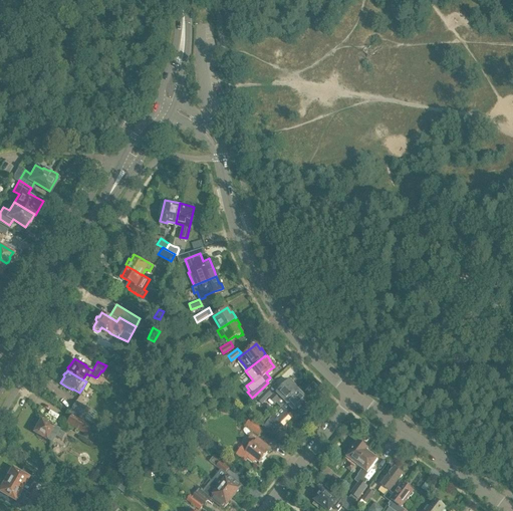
[(272,393),(269,397),(274,402),(275,402),(280,406),(285,401),(297,389),(288,380),(278,390),(277,389),(272,393)]
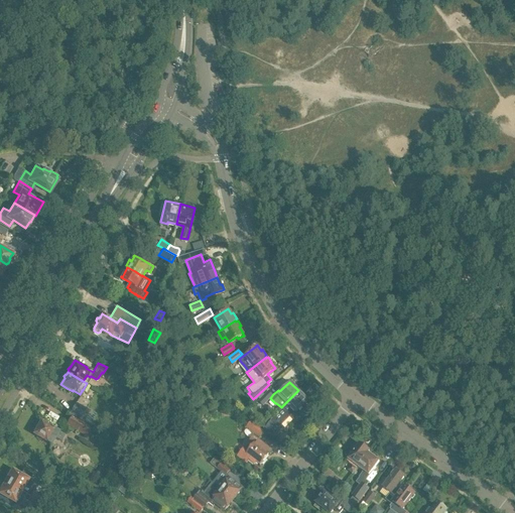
[(263,402),(273,393),(268,388),(259,397),(263,402)]
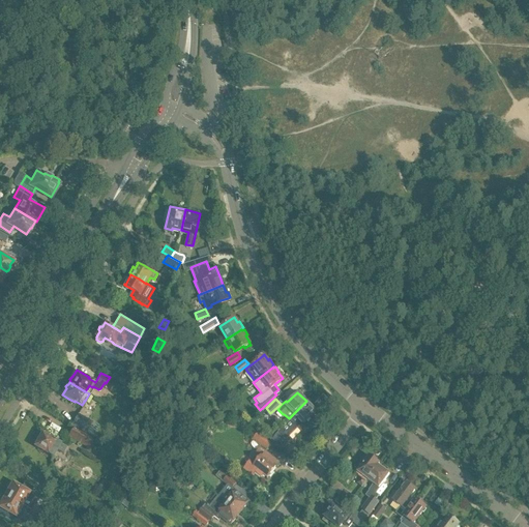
[(289,419),(280,429),(288,435),(296,427),(298,429),(299,430),(301,430),(303,430),(304,429),(314,418),(311,415),(316,410),(306,401),(294,413),(289,418),(289,419)]
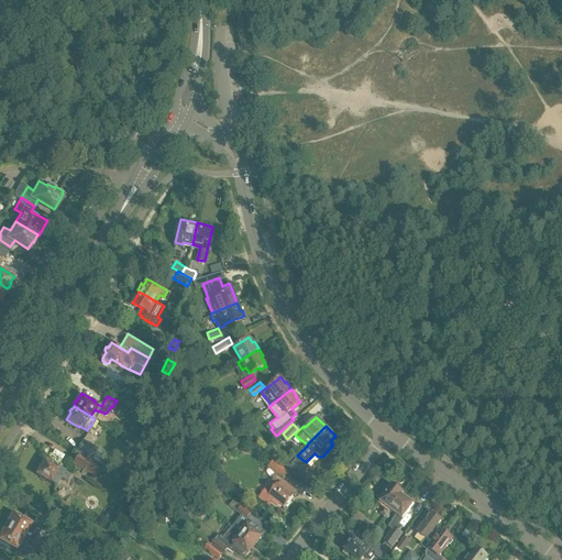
[(90,458),(98,446),(83,438),(76,450),(90,458)]
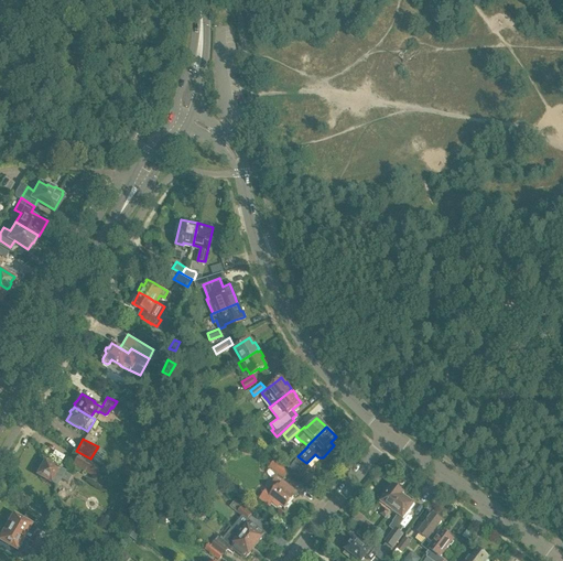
[(77,452),(72,463),(94,476),(100,465),(77,452)]
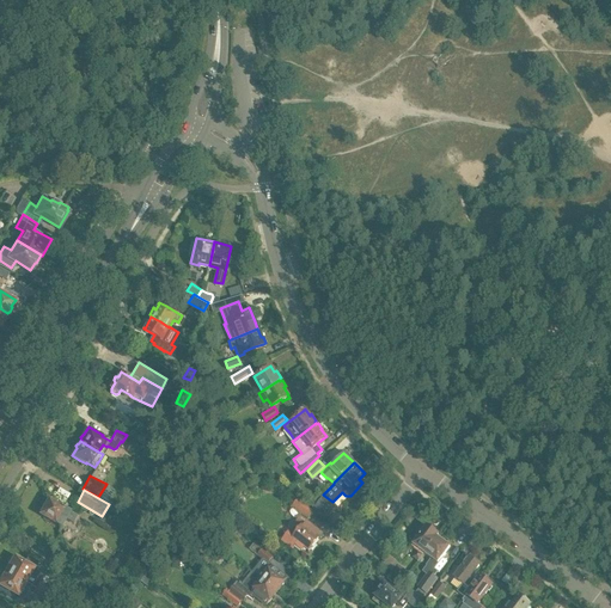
[(323,495),(315,505),(317,508),(316,509),(323,515),(323,514),(327,515),(335,504),(333,502),(323,495)]
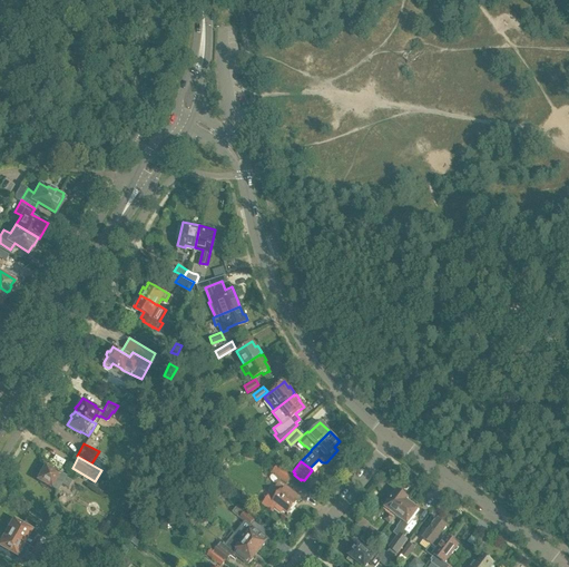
[(271,469),(285,481),(292,475),(277,462),(271,469)]
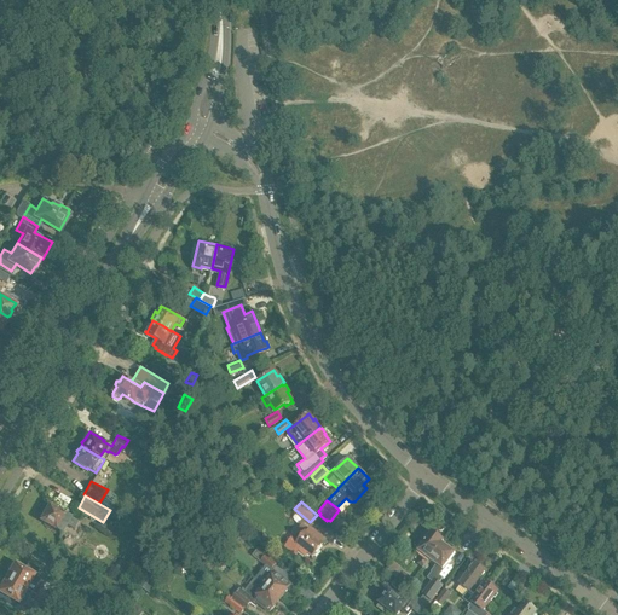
[(73,527),(78,520),(48,504),(39,518),(56,528),(61,520),(73,527)]
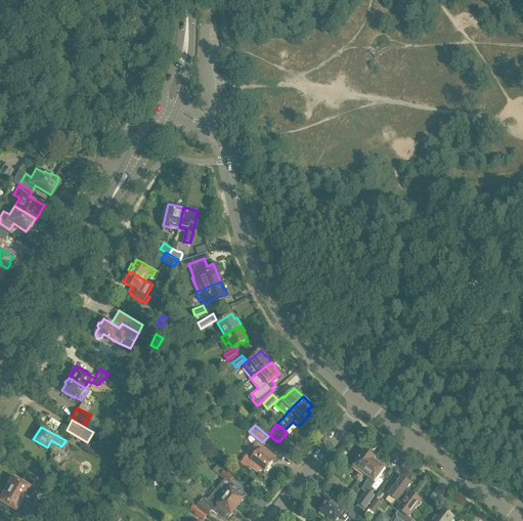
[(264,471),(275,457),(261,445),(256,441),(250,448),(255,452),(252,457),(247,452),(240,462),(250,469),(252,466),(258,470),(260,467),(264,471)]
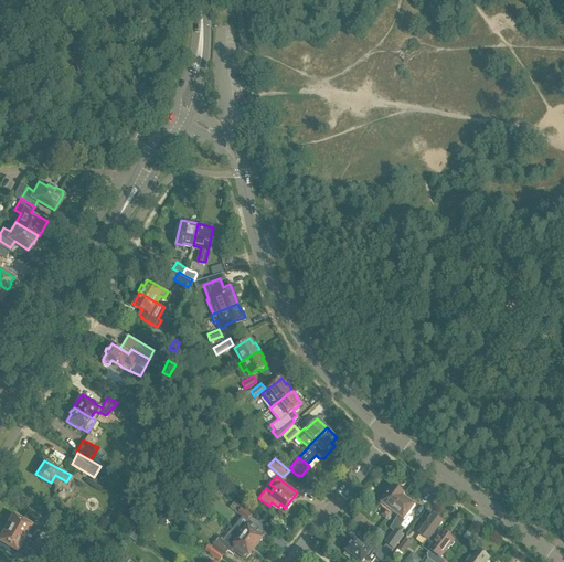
[(386,492),(379,504),(384,508),(381,513),(385,517),(391,509),(391,510),(403,495),(404,492),(392,485),(392,486),(387,484),(383,489),(386,492)]
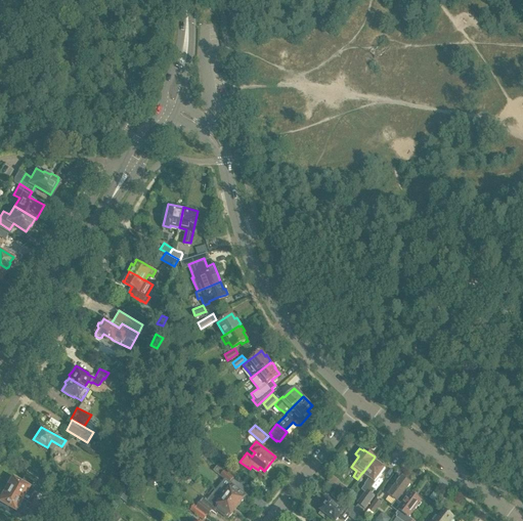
[(362,485),(360,487),(364,490),(365,489),(368,492),(369,491),(372,488),(369,486),(384,467),(374,459),(362,473),(367,476),(363,482),(364,482),(362,485)]
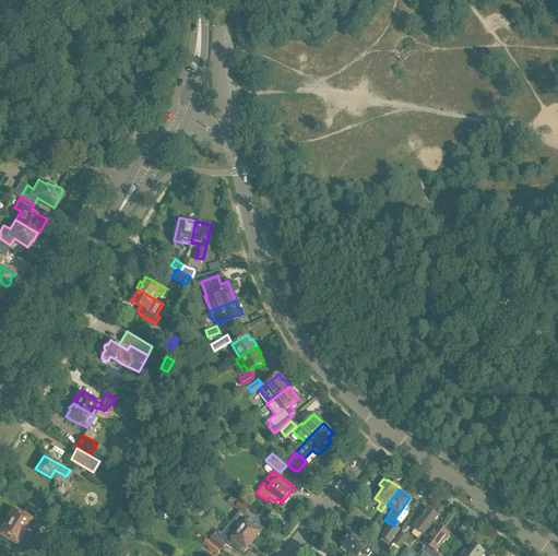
[(227,499),(238,508),(239,509),(229,522),(252,540),(261,528),(244,513),(249,507),(232,494),(227,499)]
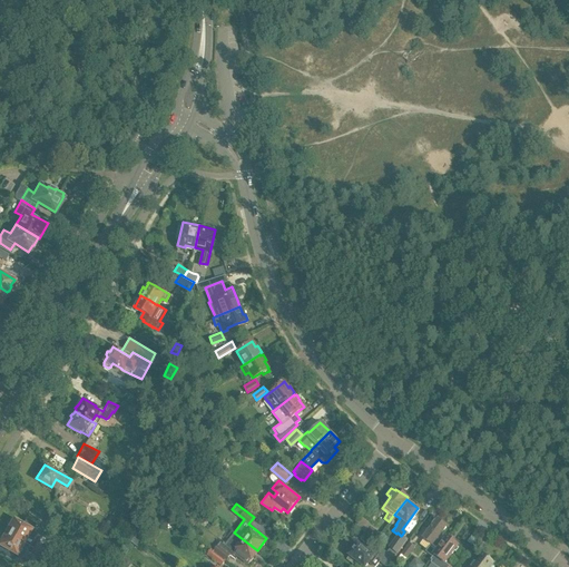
[(7,528),(5,530),(32,547),(40,551),(46,555),(49,550),(42,546),(31,539),(36,531),(31,529),(35,522),(25,517),(21,524),(12,518),(11,521),(9,521),(6,526),(7,528)]
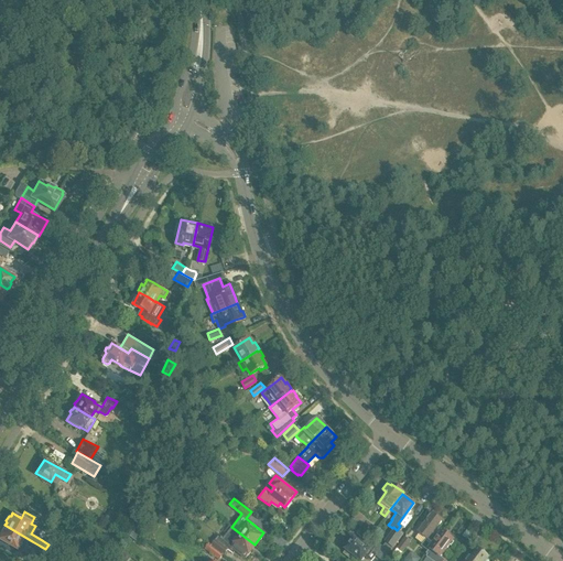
[(434,528),(441,519),(432,513),(419,531),(426,537),(421,543),(428,548),(429,547),(430,546),(432,541),(440,532),(434,528)]
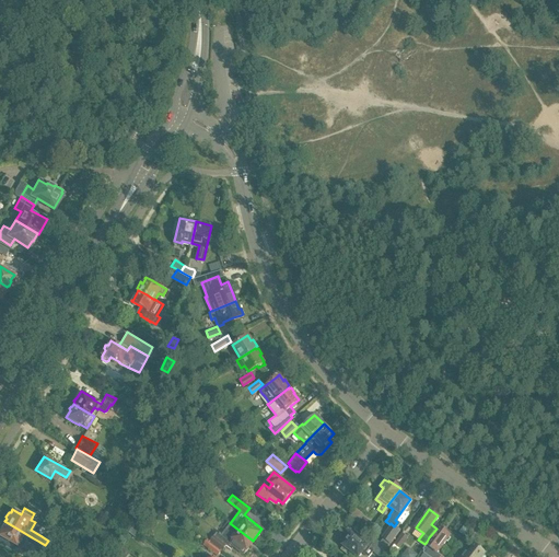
[(357,523),(356,524),(361,528),(367,532),(368,532),(373,524),(362,515),(358,521),(358,522),(357,523)]
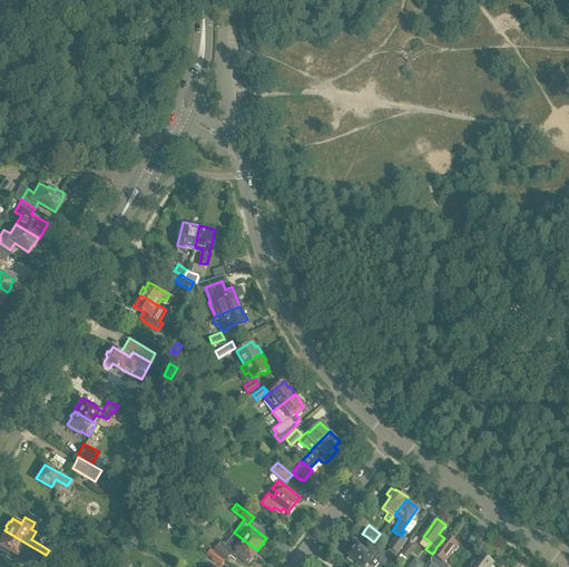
[(0,551),(17,561),(25,549),(42,560),(46,555),(40,551),(32,547),(5,530),(3,534),(1,534),(0,535),(0,551)]
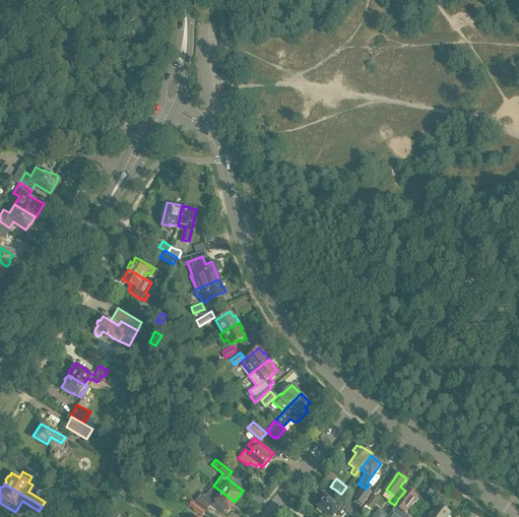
[(203,508),(205,510),(211,514),(217,507),(225,513),(235,502),(213,486),(212,486),(204,496),(201,493),(194,500),(194,501),(203,508)]
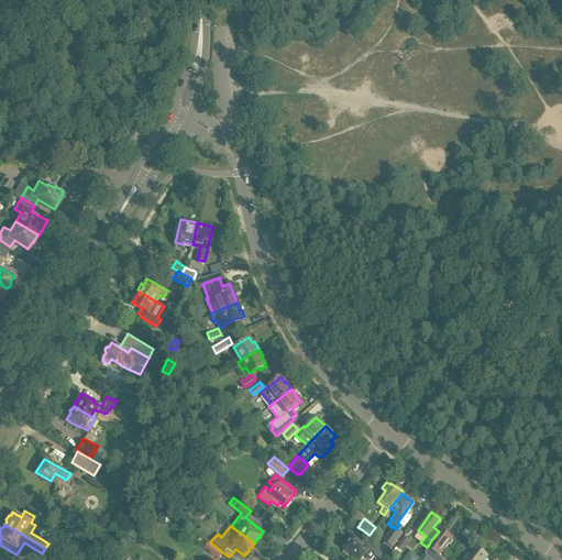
[(392,527),(384,538),(392,544),(400,530),(397,528),(396,529),(393,526),(392,527)]
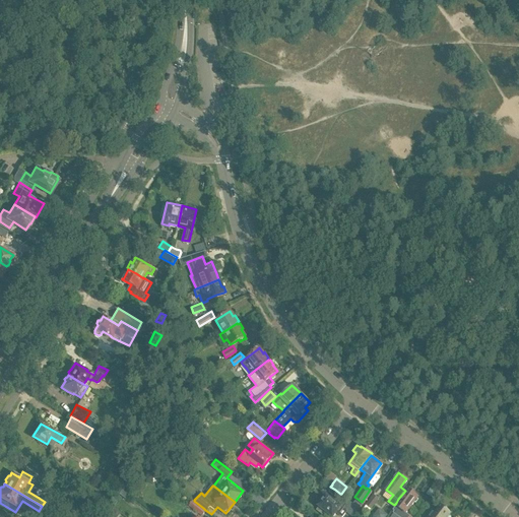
[(396,503),(395,504),(394,505),(392,508),(393,509),(392,511),(400,516),(410,516),(411,516),(406,512),(405,512),(416,496),(415,496),(417,494),(411,490),(409,491),(407,489),(406,490),(405,491),(398,499),(396,503)]
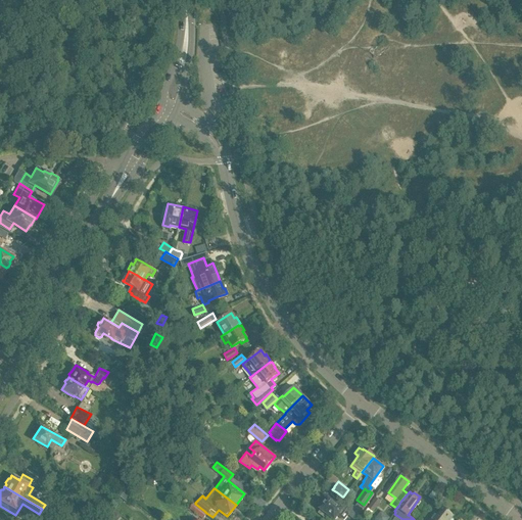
[(367,506),(364,511),(368,514),(371,510),(372,510),(380,500),(374,495),(367,506)]
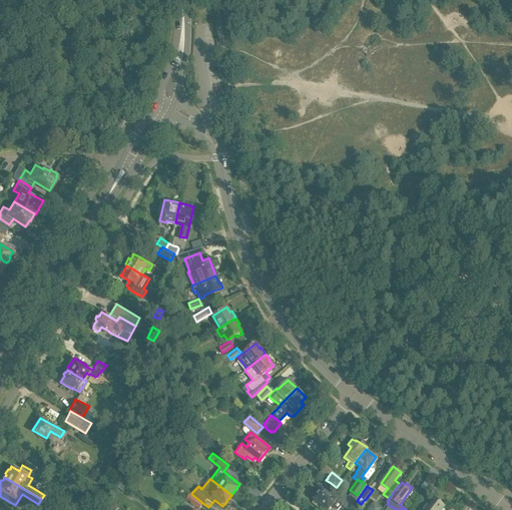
[(337,500),(320,488),(317,492),(316,491),(313,496),(314,496),(313,498),(314,499),(312,501),(317,505),(319,502),(327,509),(331,503),(337,508),(341,503),(348,509),(355,500),(343,492),(337,500)]
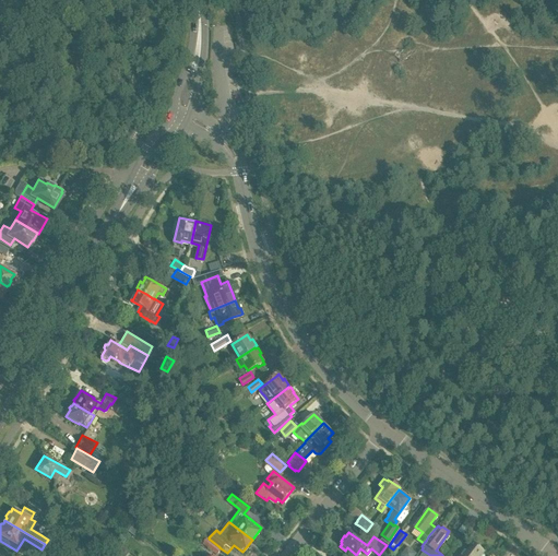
[(209,537),(206,536),(201,542),(216,553),(221,548),(218,546),(209,539),(209,537)]
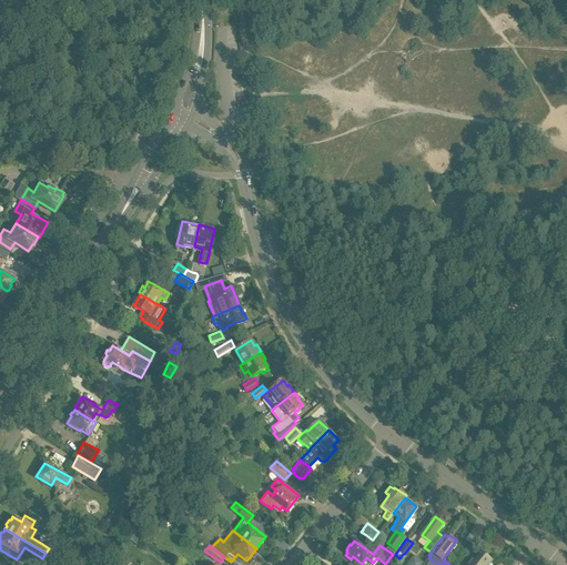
[(109,557),(113,552),(108,546),(103,552),(109,557)]
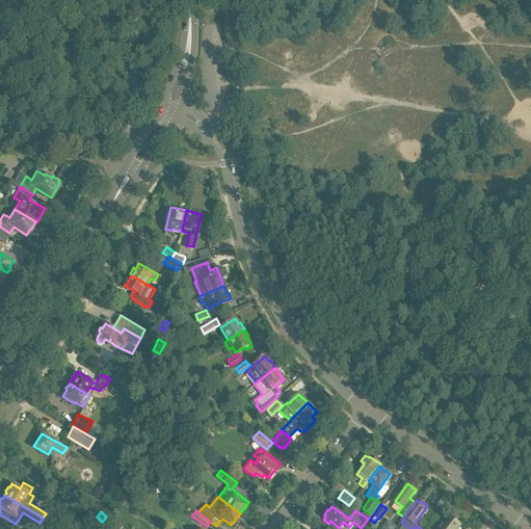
[(43,518),(40,523),(46,527),(52,518),(46,513),(43,518)]
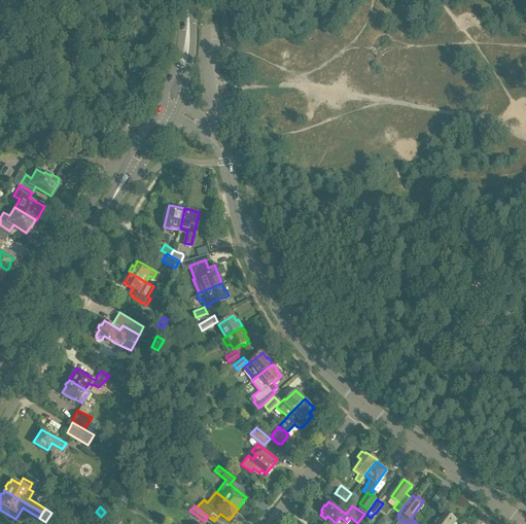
[(109,510),(103,517),(109,522),(115,515),(109,510)]
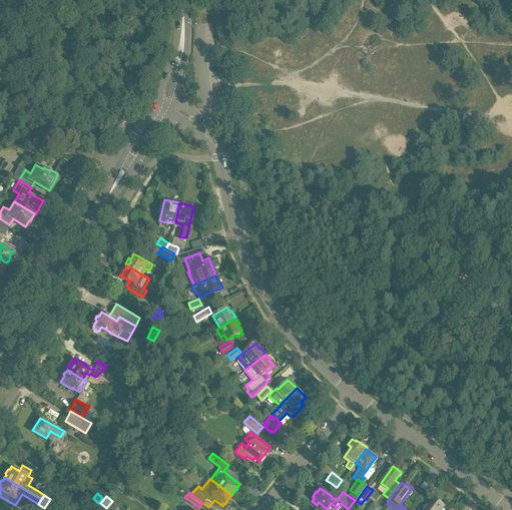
[(440,509),(444,505),(433,497),(424,509),(422,508),(420,509),(440,509)]
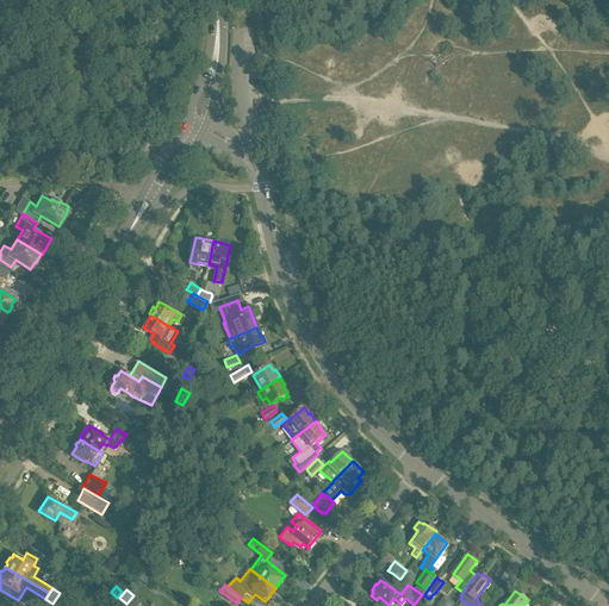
[(442,595),(436,604),(440,605),(449,605),(453,603),(442,595)]
